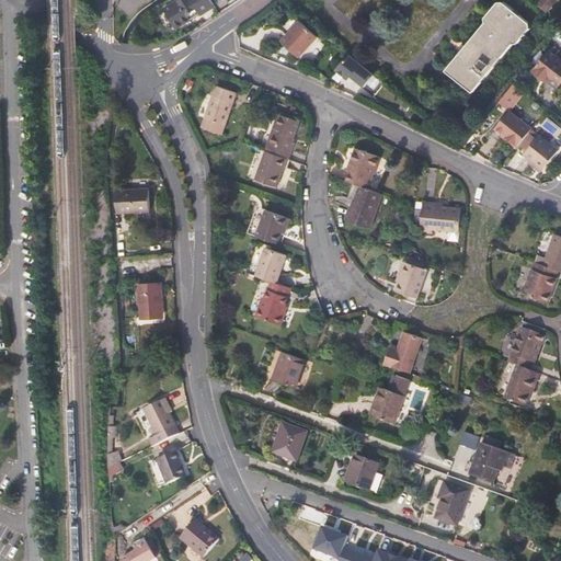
[(202,14),(216,7),(212,0),(180,0),(164,8),(175,29),(192,20),(202,14)]
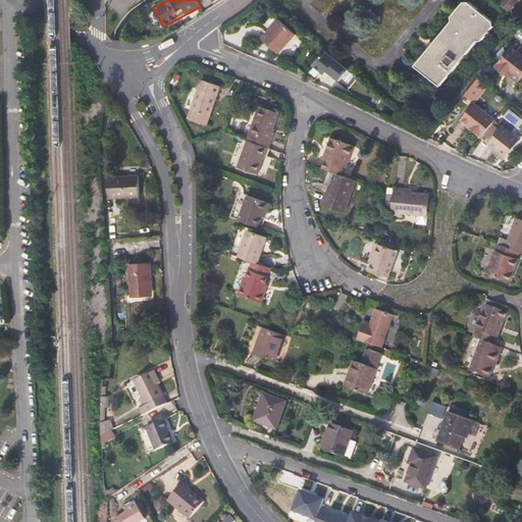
[(452,20),(434,42),(427,50),(415,64),(441,86),(478,41),(482,40),(497,23),(468,0),(464,0),(451,16),(452,20)]
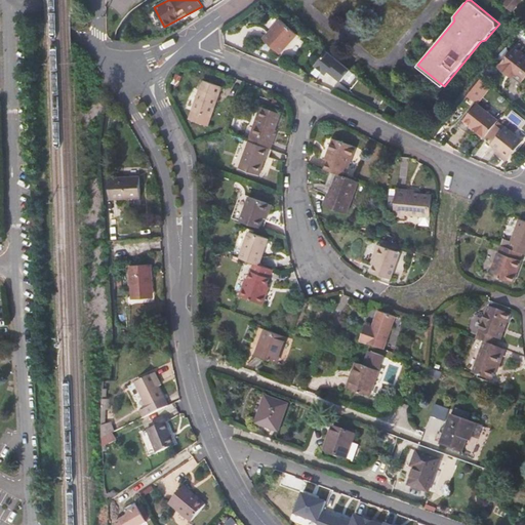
[(190,17),(189,13),(179,18),(182,23),(190,17)]
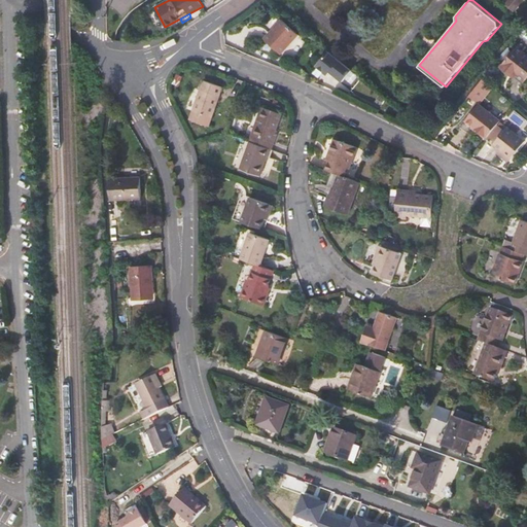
[(299,35),(282,21),(266,40),(282,55),(299,35)]
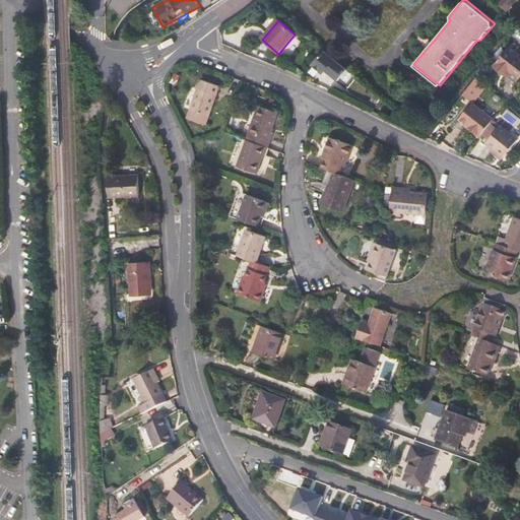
[(408,44),(417,51),(427,40),(417,33),(408,44)]
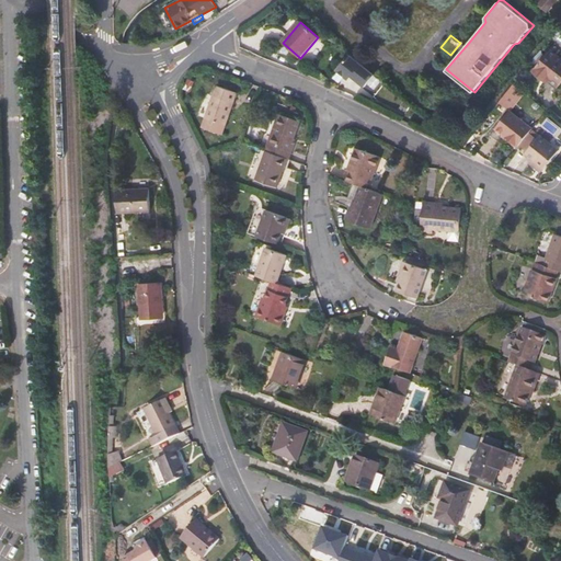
[(459,54),(467,45),(462,45),(458,50),(459,54)]
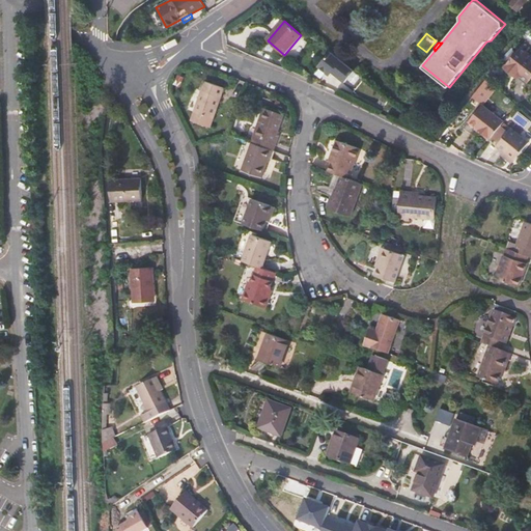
[(514,72),(520,76),(527,82),(530,77),(530,56),(521,48),(504,67),(512,75),(514,72)]
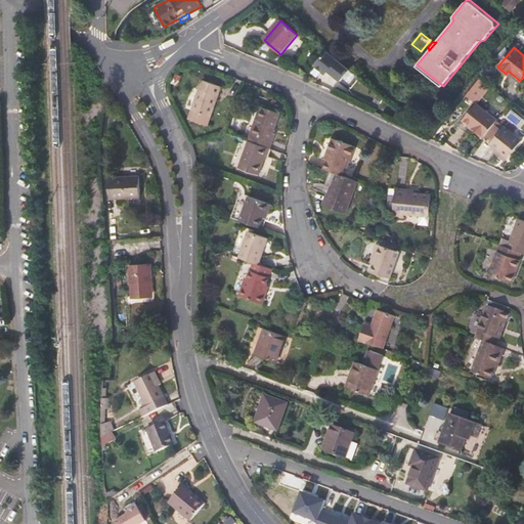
[(325,50),(312,64),(322,73),(324,70),(339,82),(349,71),(325,50)]
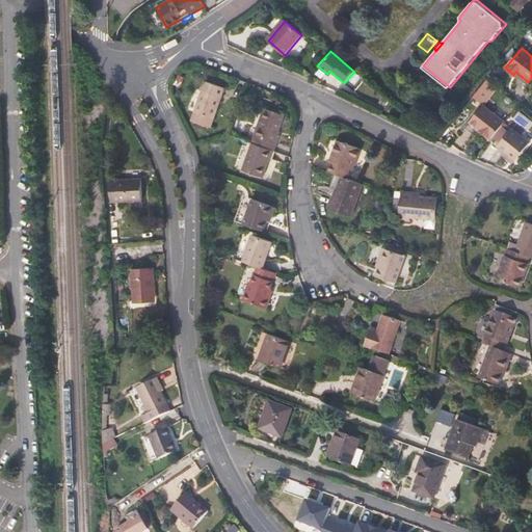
[(486,80),(479,88),(484,92),(488,87),(490,89),(494,85),(486,80)]
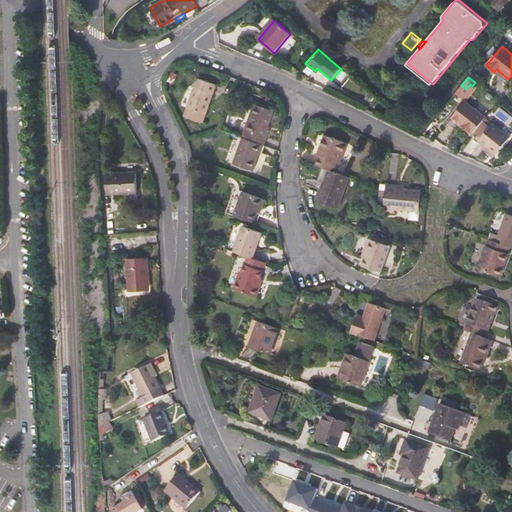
[(204,121),(216,90),(198,83),(189,107),(193,108),(190,116),(204,121)]
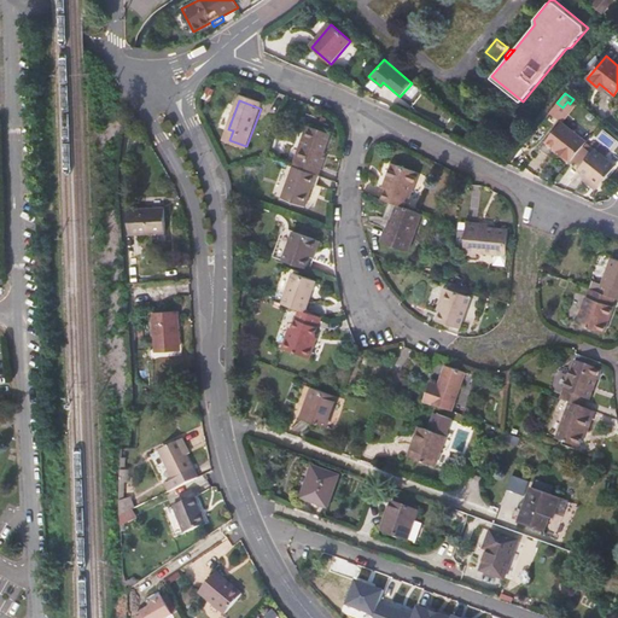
[(544,140),(570,161),(572,157),(584,144),(586,141),(560,121),(544,140)]
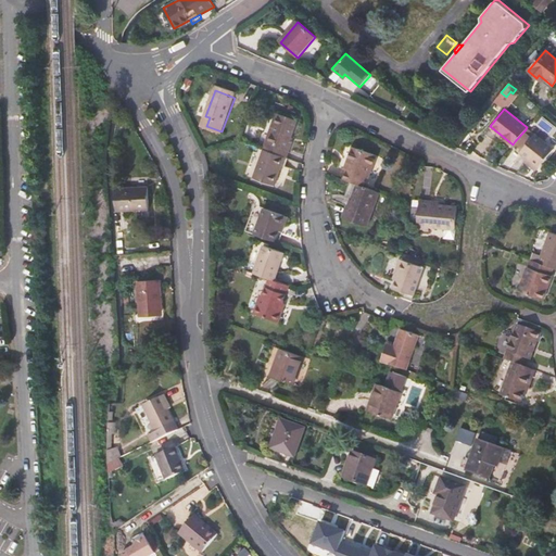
[(292,142),(291,141),(298,121),(278,113),(265,149),(285,156),(288,158),(292,142)]
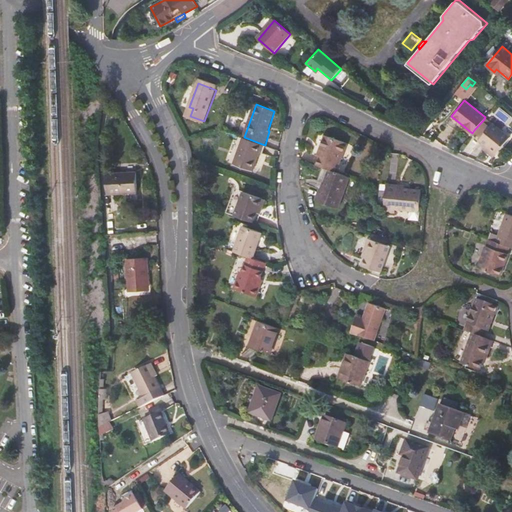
[(491,125),(484,119),(474,130),(481,136),(491,125)]
